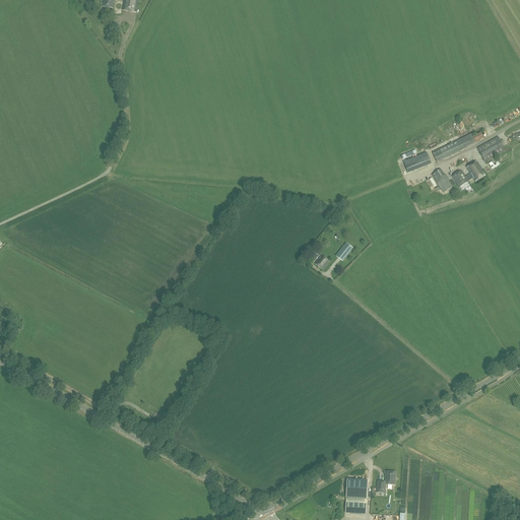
[(113,9),(114,0),(103,0),(102,7),(113,9)]
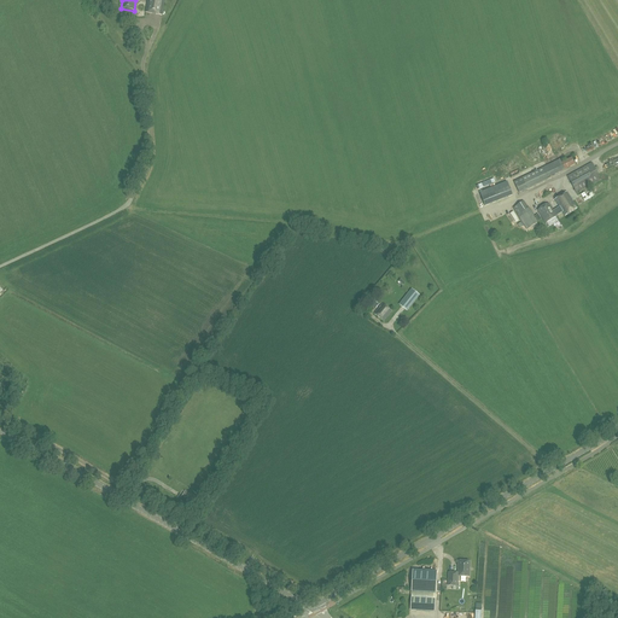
[(162,16),(164,0),(146,0),(145,12),(162,16)]
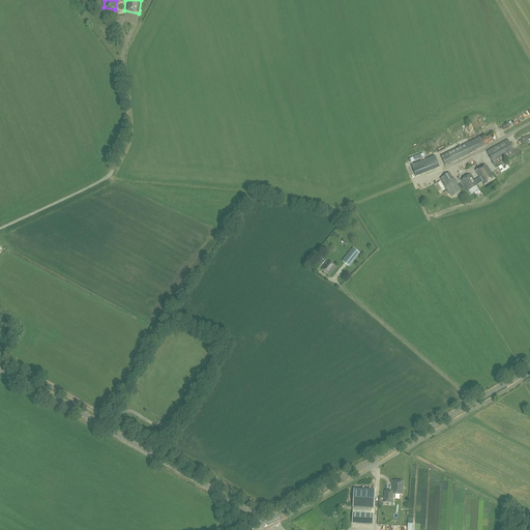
[(445,166),(484,146),(493,141),(491,136),(481,140),(480,137),(441,155),(445,166)]
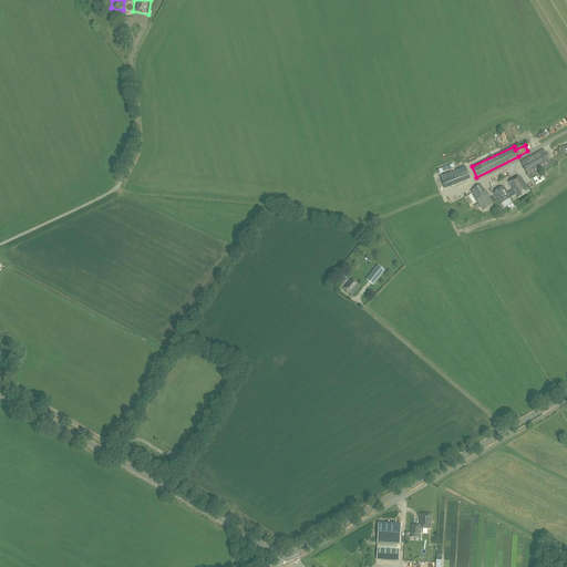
[(552,165),(543,150),(521,162),(529,177),(552,165)]
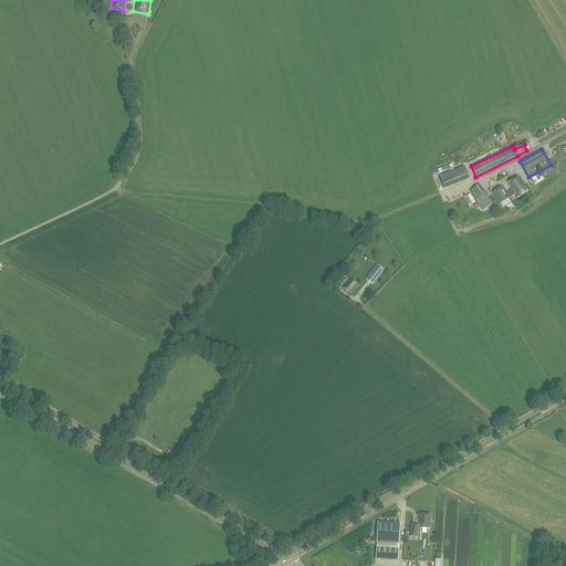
[(469,179),(467,171),(441,181),(444,189),(469,179)]
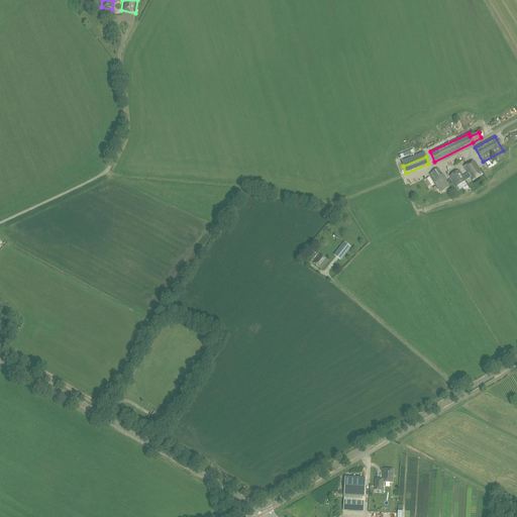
[(471,178),(473,181),(483,175),(474,161),(463,167),(468,174),(462,177),(466,181),(471,178)]
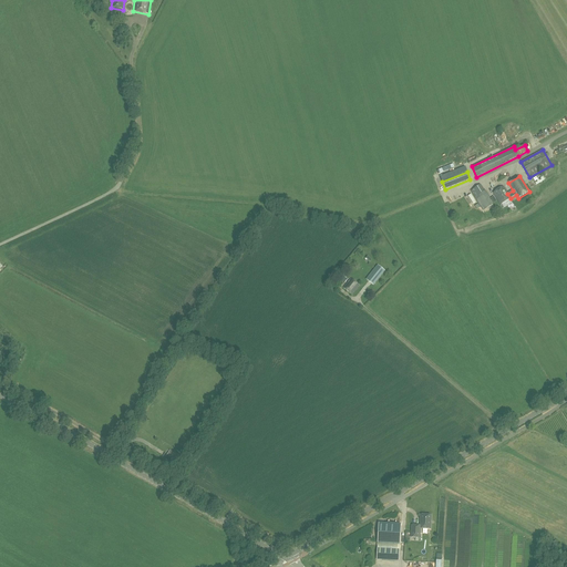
[(481,185),(471,191),(475,197),(483,210),(493,205),(481,185)]
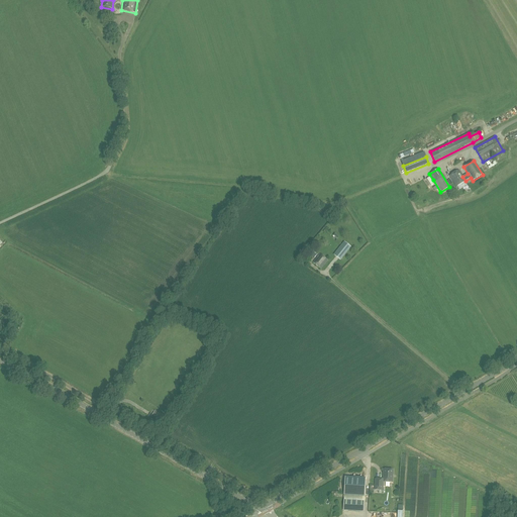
[(449,176),(456,186),(456,187),(466,181),(462,177),(458,170),(449,176)]
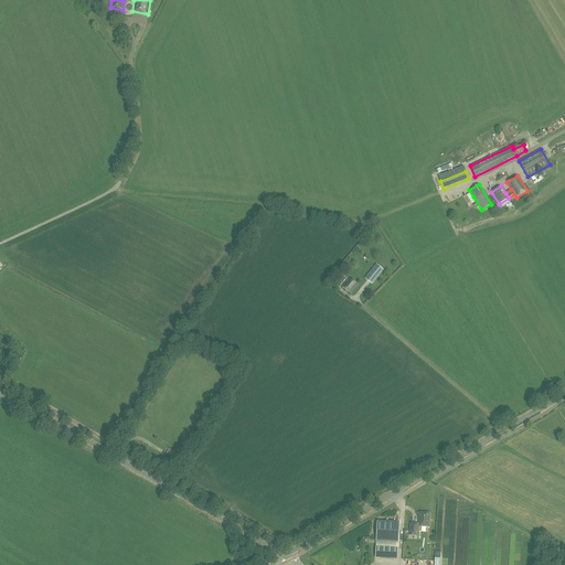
[(377,265),(366,279),(372,284),(383,270),(377,265)]
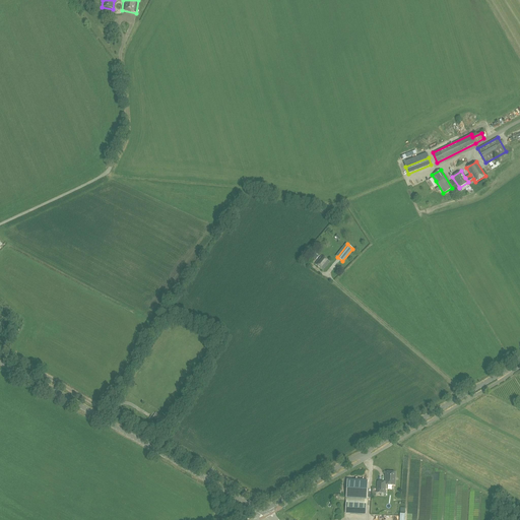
[(322,270),(329,262),(322,256),(315,264),(322,270)]
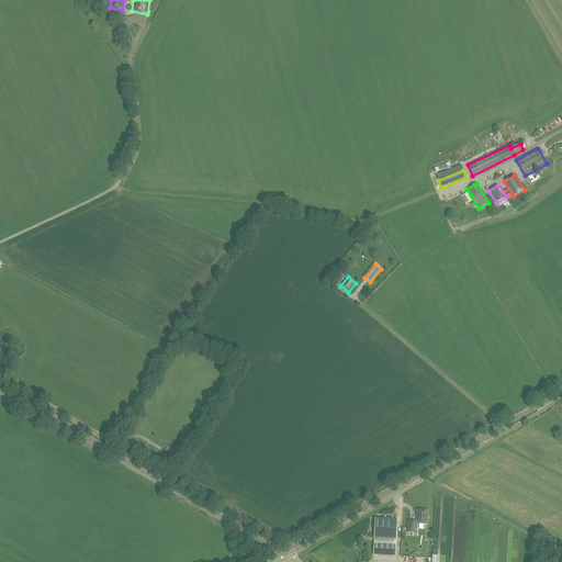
[(173,463),(177,458),(166,451),(163,457),(173,463)]
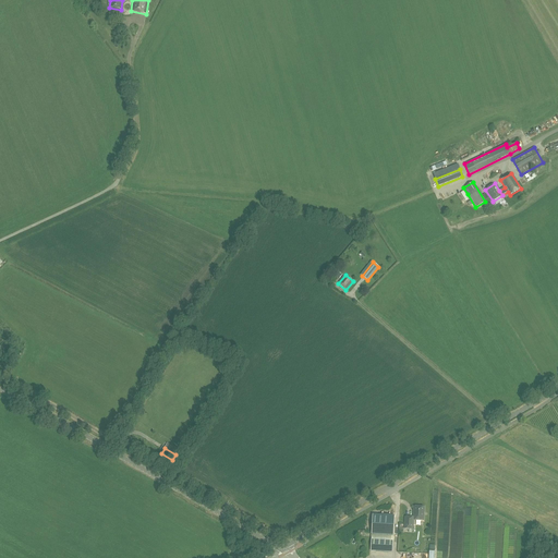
[(413,520),(423,521),(424,507),(414,506),(413,518),(405,517),(404,529),(413,529),(413,520)]
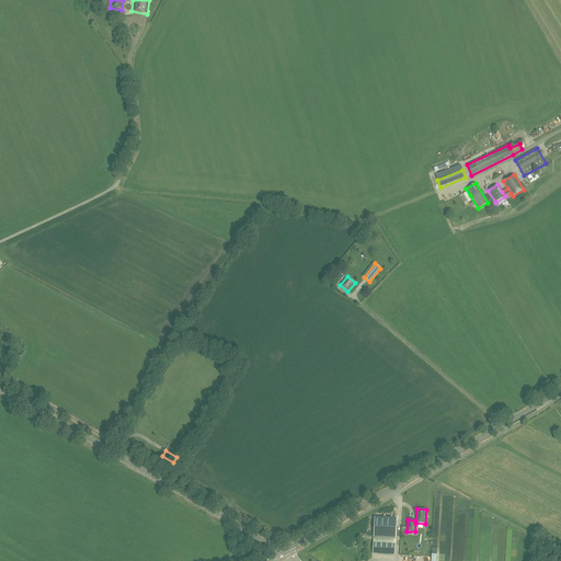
[(375,517),(374,538),(396,539),(397,519),(375,517)]
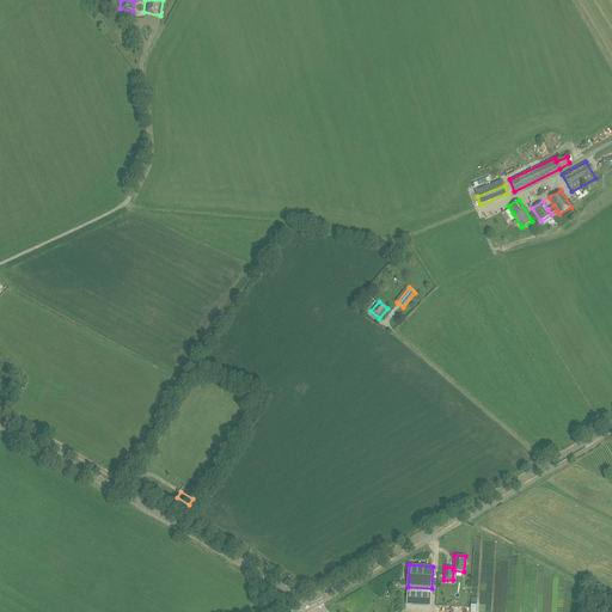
[(407,601),(407,604),(411,605),(430,606),(430,598),(432,593),(408,592),(407,599),(407,601)]
